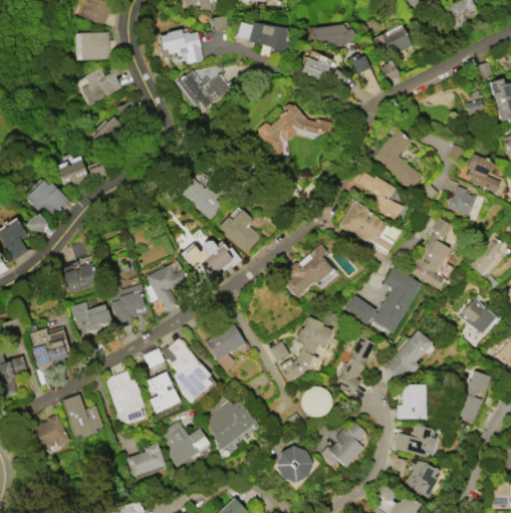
[(79,15),(85,0),(114,0),(103,26),(79,15)]
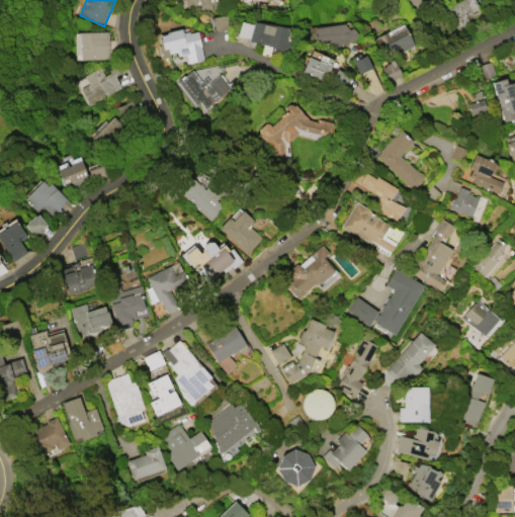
[(228,0),(229,2),(215,5),(215,9),(202,11),(201,6),(188,8),(187,0),(228,0)]
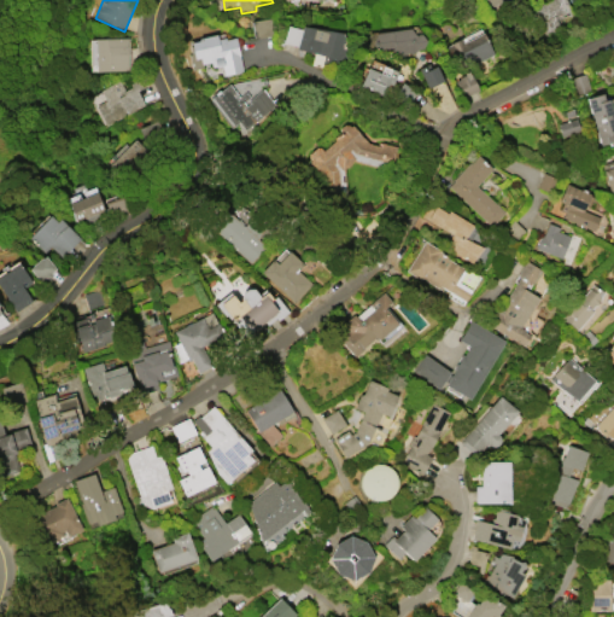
[(524,0),(519,4),(516,0),(492,12),(485,0),(524,0)]
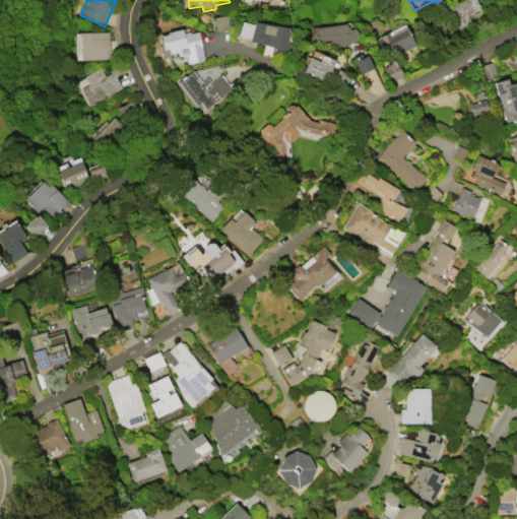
[(465,0),(479,0),(485,10),(474,16),(475,18),(472,20),(472,21),(466,24),(468,27),(459,31),(457,27),(462,25),(458,18),(460,17),(454,6),(465,0)]
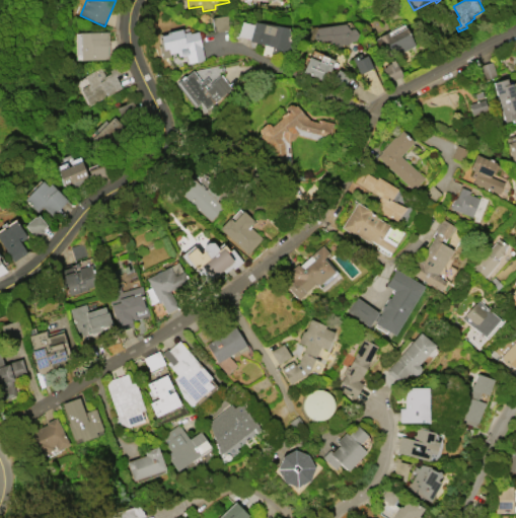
[(213,18),(229,16),(231,30),(215,32),(213,18)]
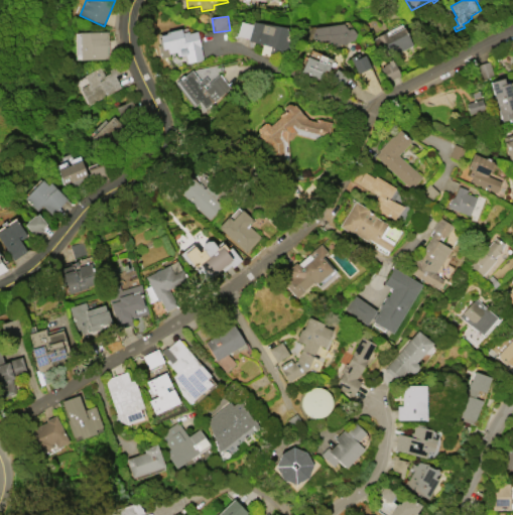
[(239,36),(242,22),(254,24),(254,22),(288,28),(292,54),(272,49),(270,56),(262,54),(265,44),(250,41),(250,39),(239,36)]
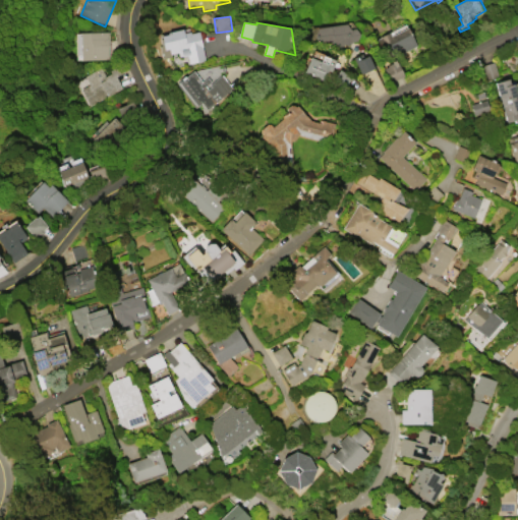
[(320,29),(348,23),(352,30),(357,29),(361,35),(358,41),(354,42),(349,47),(337,49),(336,43),(322,45),(317,37),(320,29)]
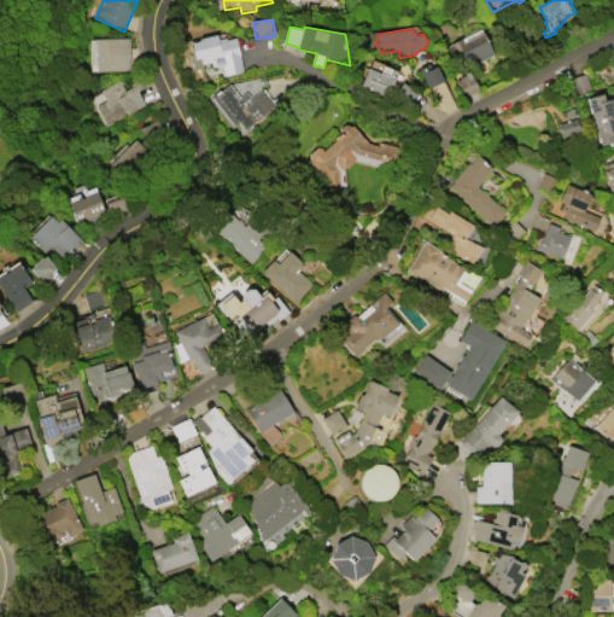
[(444,50),(452,45),(452,44),(463,39),(466,44),(485,33),(496,54),(467,70),(462,60),(451,65),(444,50)]
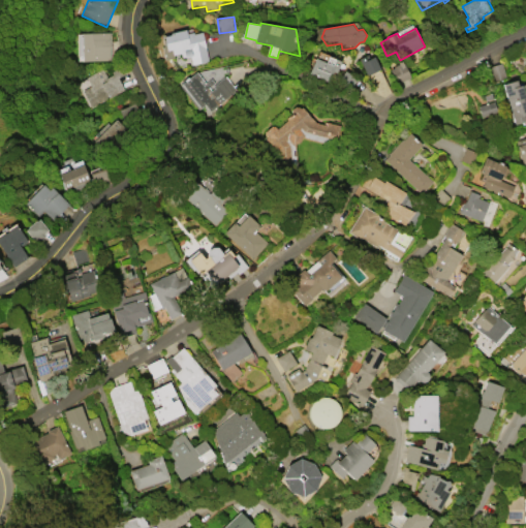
[(165,36),(173,35),(172,33),(187,30),(188,34),(195,33),(195,34),(204,32),(210,61),(194,65),(192,57),(187,58),(186,57),(183,58),(183,54),(175,55),(176,58),(165,60),(163,48),(165,47),(164,40),(165,39),(165,36)]
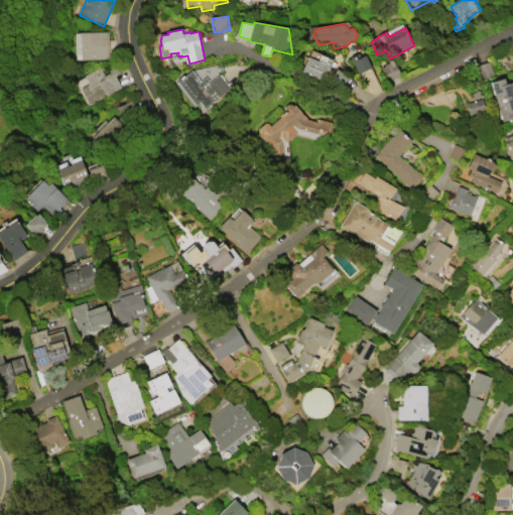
[(109,31),(110,59),(83,60),(82,33),(109,31)]
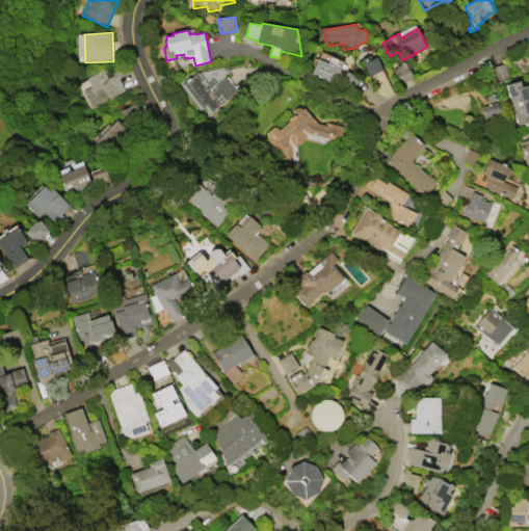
[(377,57),(384,70),(371,76),(363,59),(371,55),(373,59),(377,57)]
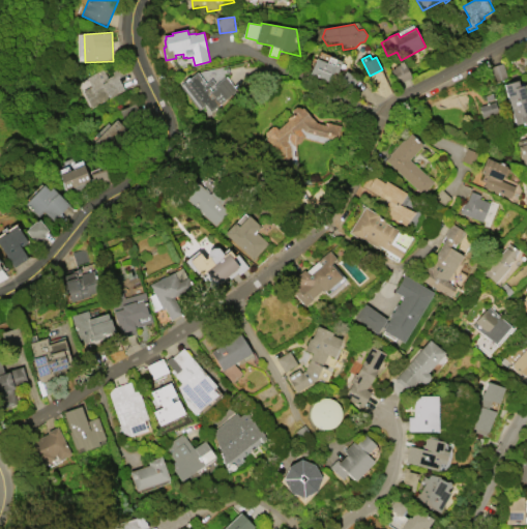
[(328,63),(331,57),(344,62),(339,74),(335,72),(331,83),(312,75),(318,58),(328,63)]
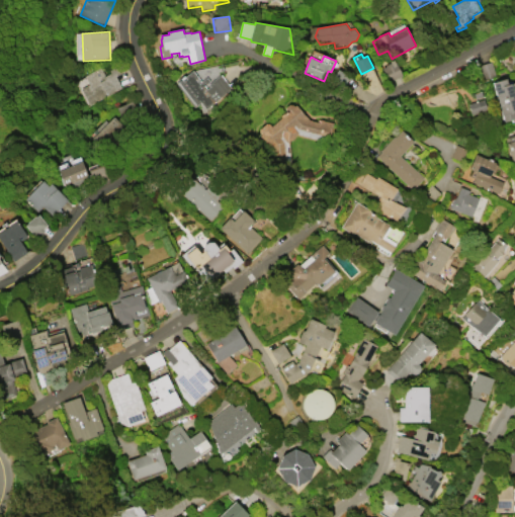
[(391,83),(383,69),(388,67),(387,66),(392,63),(392,62),(395,61),(396,63),(397,62),(404,76),(391,83)]
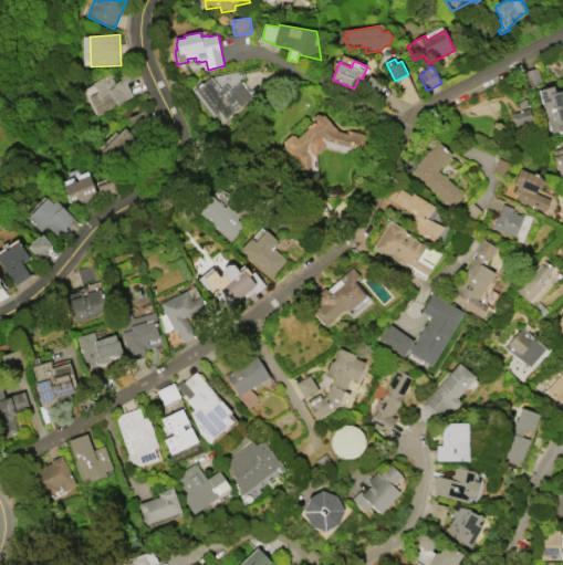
[(544,85),(530,89),(525,72),(539,67),(544,85)]
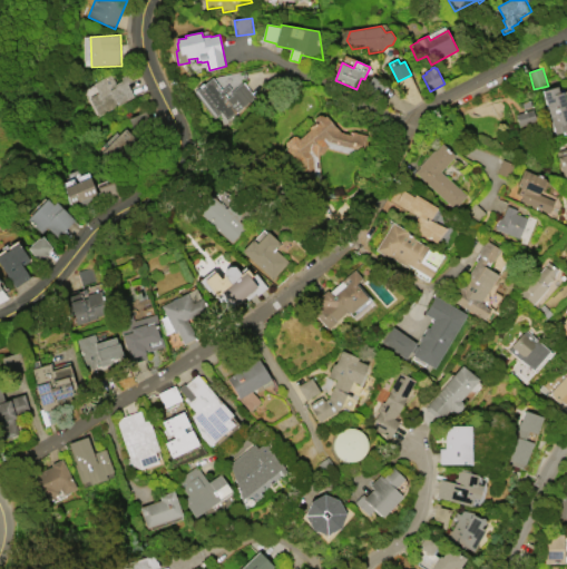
[(99,92),(95,84),(113,75),(117,84),(124,80),(123,78),(130,74),(135,81),(129,85),(136,97),(100,117),(90,98),(99,92)]
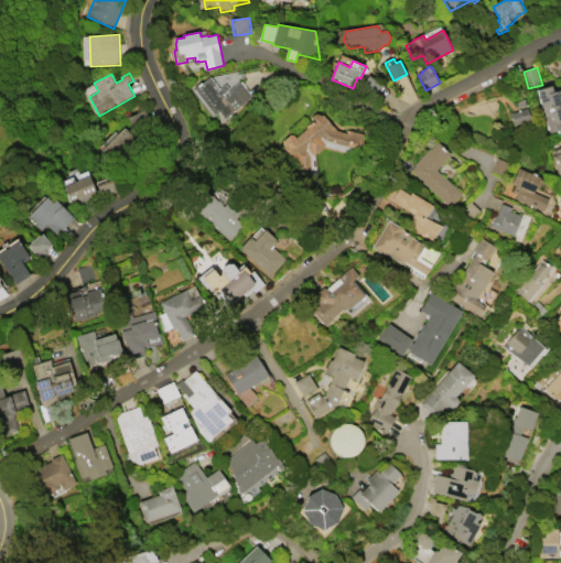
[(211,77),(220,89),(226,84),(230,88),(224,94),(227,97),(230,94),(228,93),(243,82),(252,94),(236,108),(237,110),(226,119),(220,112),(216,116),(195,89),(211,77)]
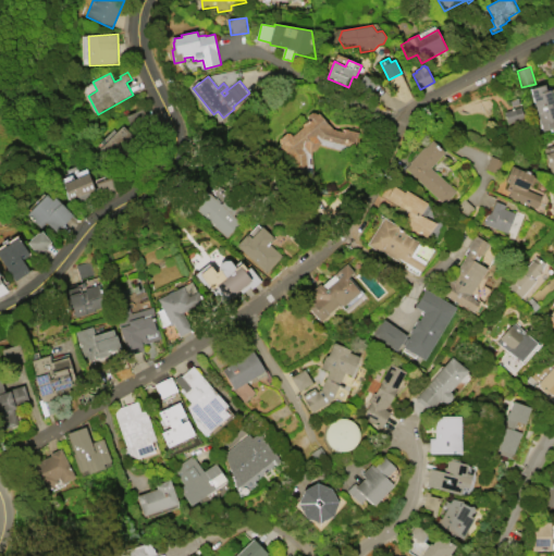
[(531,89),(546,84),(549,90),(551,89),(551,90),(553,89),(553,128),(544,131),(531,89)]
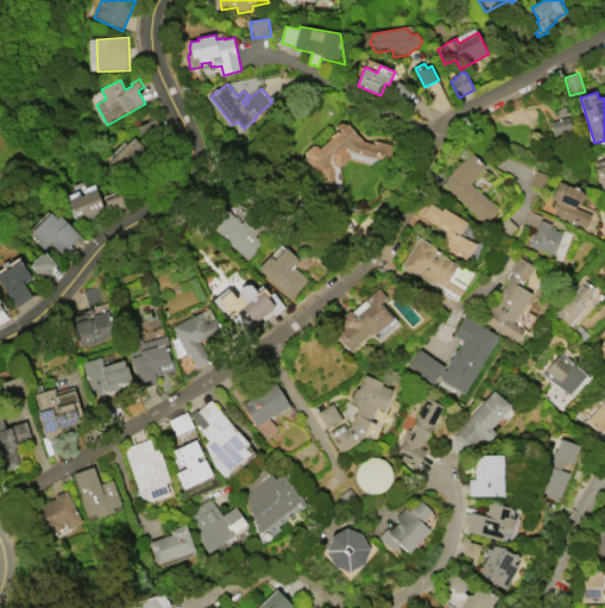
[(552,123),(571,117),(574,130),(555,136),(552,123)]
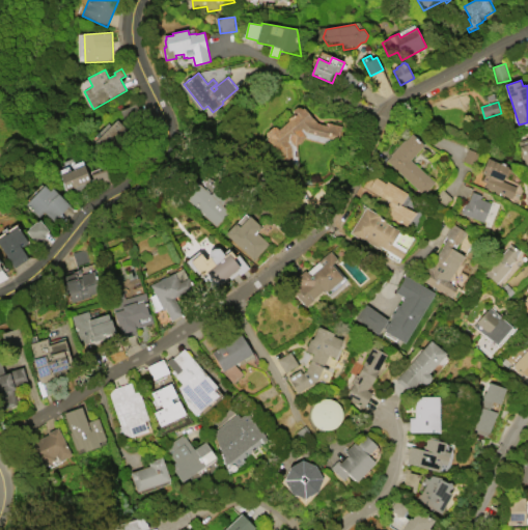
[(297,146),(299,166),(282,168),(281,156),(268,139),(269,138),(268,136),(268,132),(273,128),(277,128),(279,130),(289,120),(288,119),(292,116),(293,118),(295,116),(294,114),(294,110),(297,108),(301,108),(303,109),(304,108),(313,118),(314,118),(318,123),(329,127),(330,123),(343,127),(339,140),(328,137),(327,143),(306,138),(297,146)]
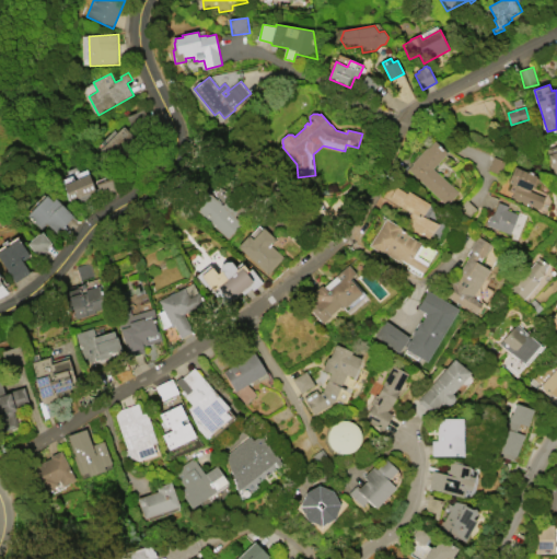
[(125,126),(135,136),(112,159),(102,149),(100,147),(115,130),(118,132),(125,126)]
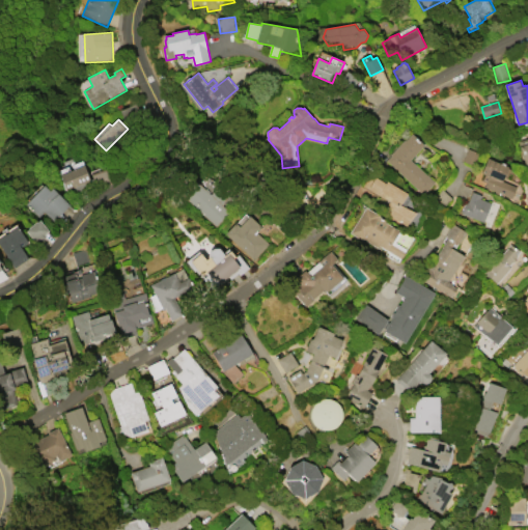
[(388,161),(393,157),(392,156),(406,140),(407,141),(414,134),(426,145),(412,160),(436,183),(424,195),(388,161)]
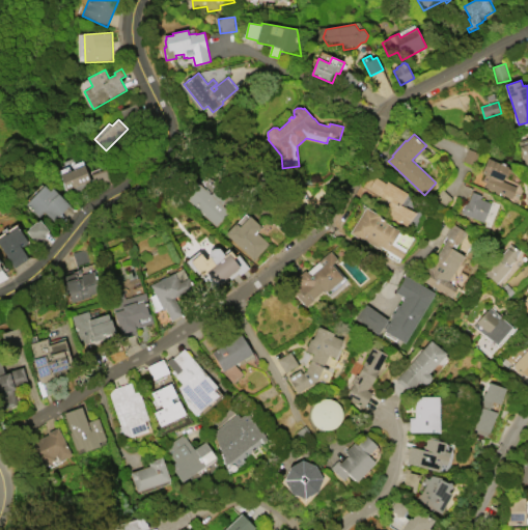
[(469,149),(479,154),(474,166),(464,161),(469,149)]
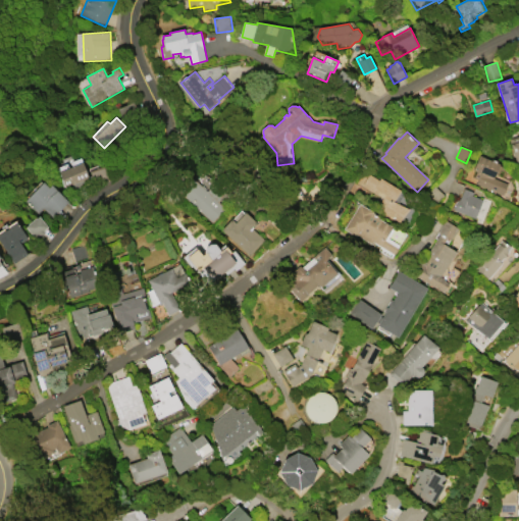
[(474,170),(480,155),(492,161),(494,160),(498,161),(497,163),(501,164),(500,165),(503,166),(499,174),(497,173),(495,178),(509,185),(504,196),(497,193),(497,194),(487,190),(487,189),(477,185),(479,180),(474,178),(477,171),(474,170)]
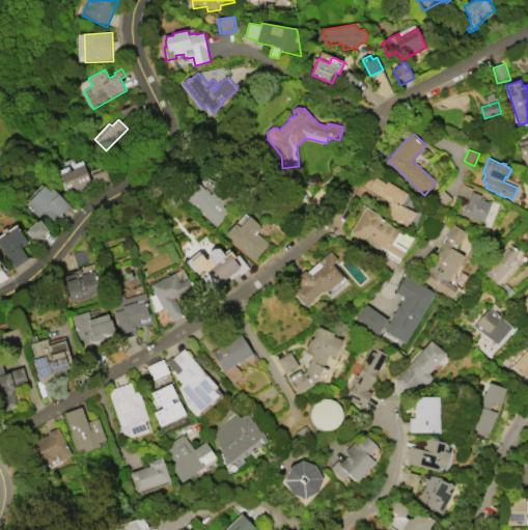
[(61,175),(85,165),(91,182),(87,183),(89,188),(77,193),(75,188),(67,191),(61,175)]
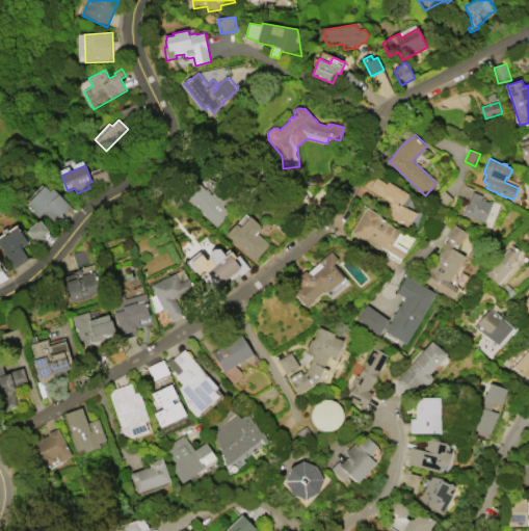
[(93,175),(107,169),(112,184),(98,189),(93,175)]
